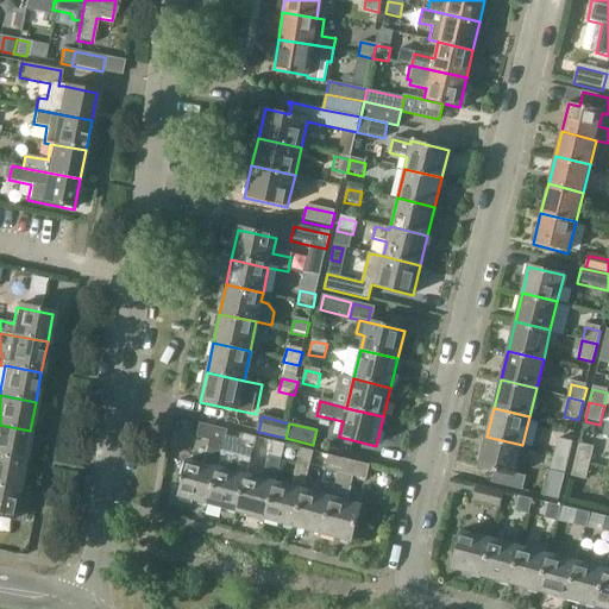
[(30,431),(0,425),(0,454),(24,459),(30,431)]
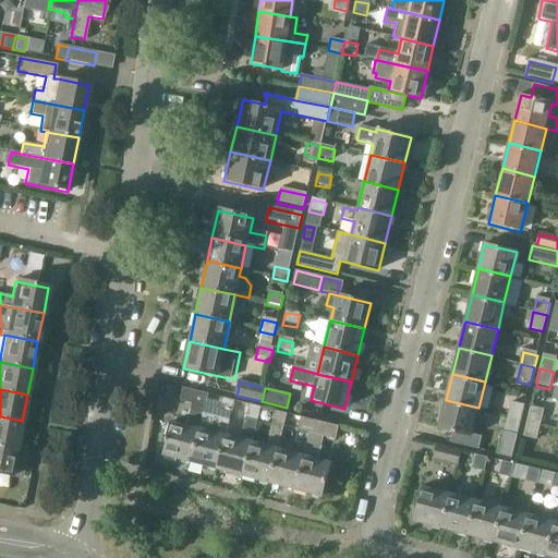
[(204,409),(207,395),(183,389),(180,402),(190,404),(189,411),(184,425),(171,422),(162,456),(190,463),(203,414),(204,408),(204,409)]
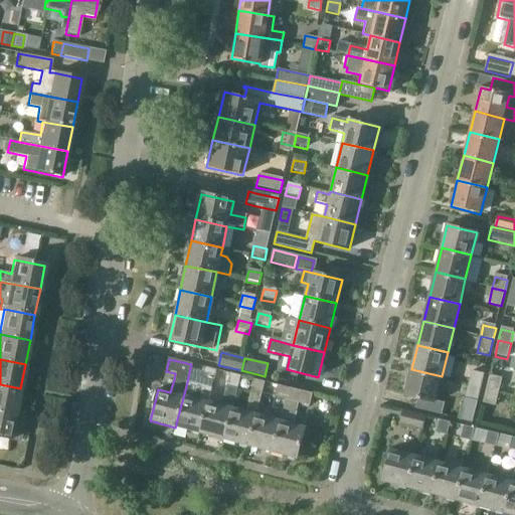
[(207,402),(215,371),(205,368),(201,385),(187,382),(175,427),(199,434),(207,402)]
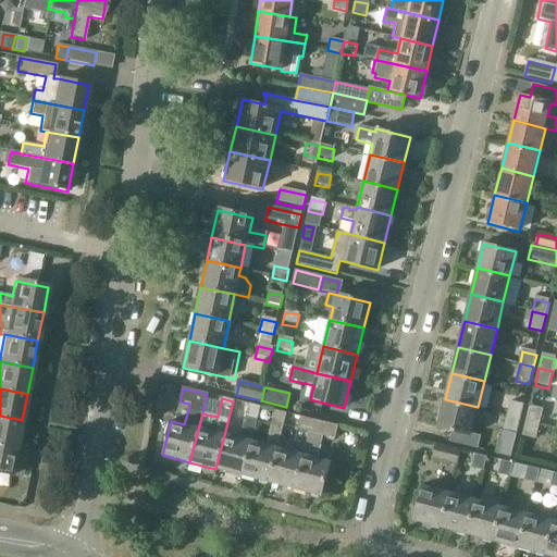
[(479,450),(481,437),(471,435),(478,407),(445,399),(438,428),(453,431),(449,444),(479,450)]
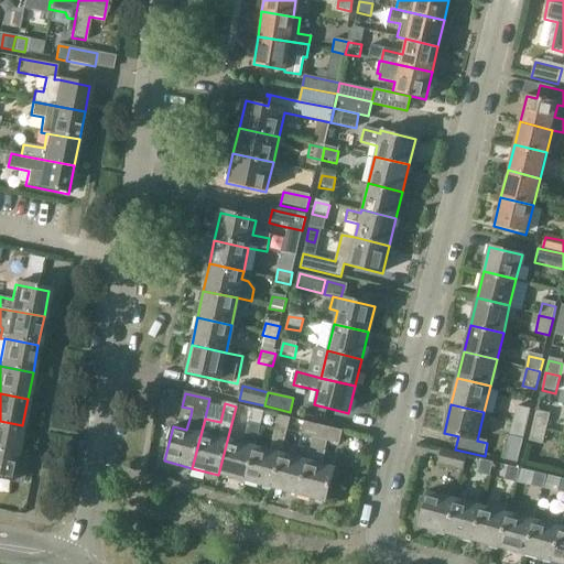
[(260,426),(263,412),(251,409),(248,423),(260,426)]
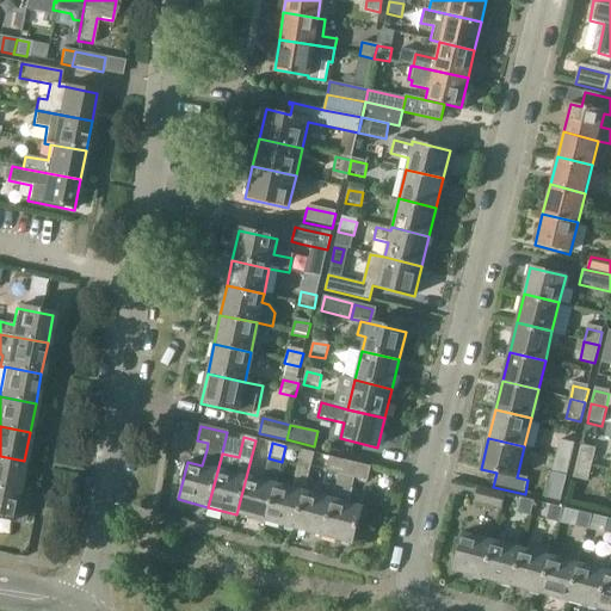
[(571,462),(574,445),(560,443),(556,458),(571,462)]
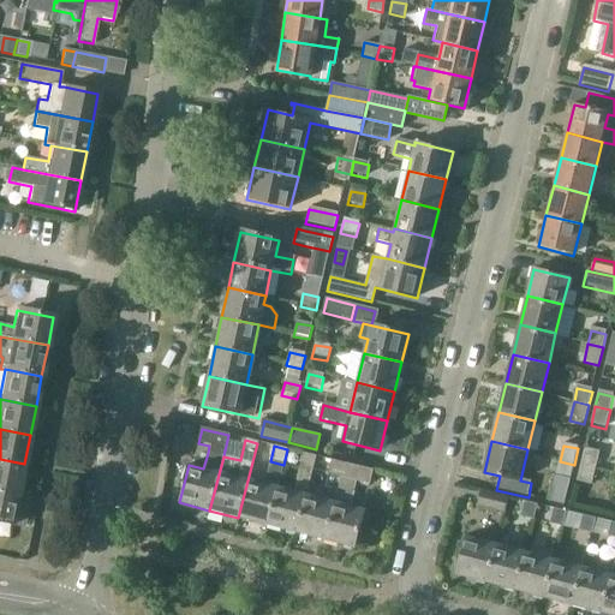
[(596,471),(599,454),(585,451),(580,467),(596,471)]
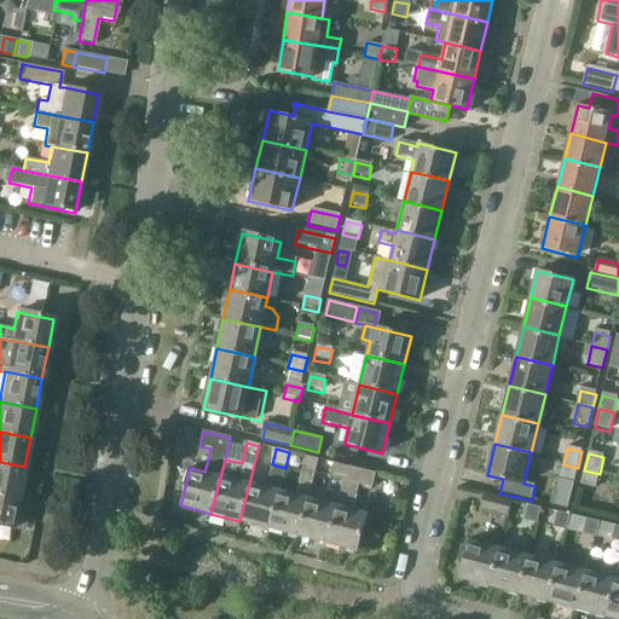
[(307,498),(318,460),(305,457),(295,496),(279,491),(270,528),(298,536),(307,498)]
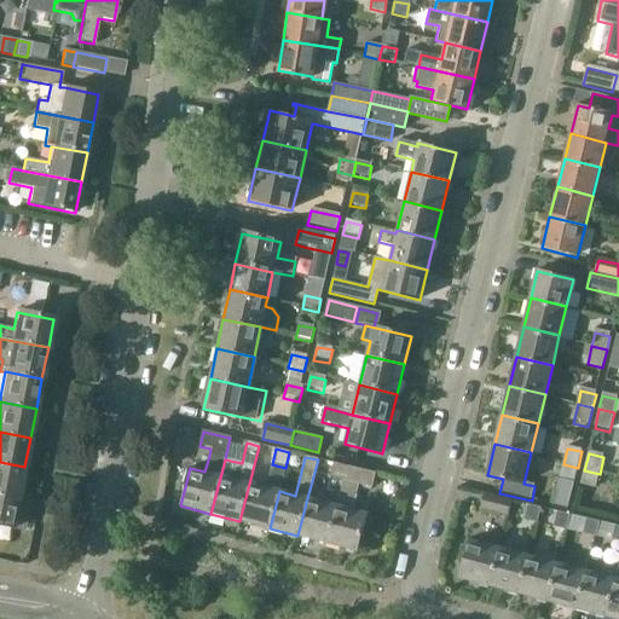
[(0,493),(18,497),(24,467),(0,462),(0,493)]
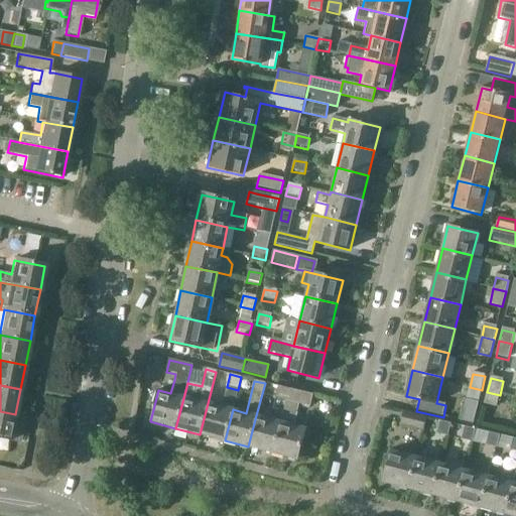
[(285,402),(289,389),(279,386),(276,399),(285,402)]
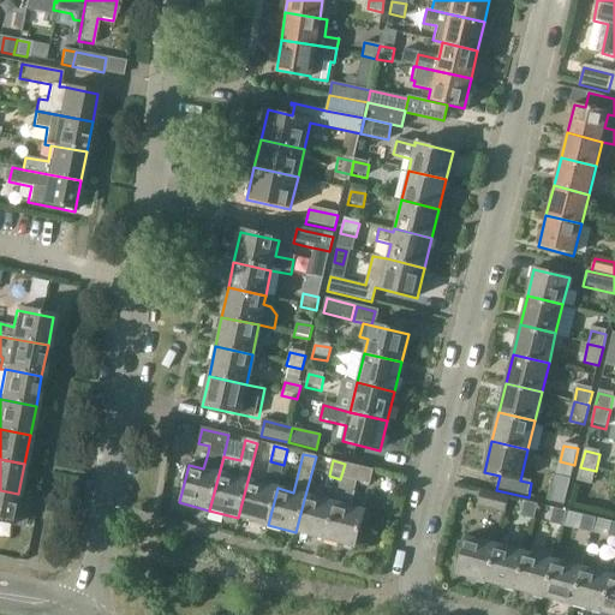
[(571,481),(574,465),(560,461),(556,477),(571,481)]
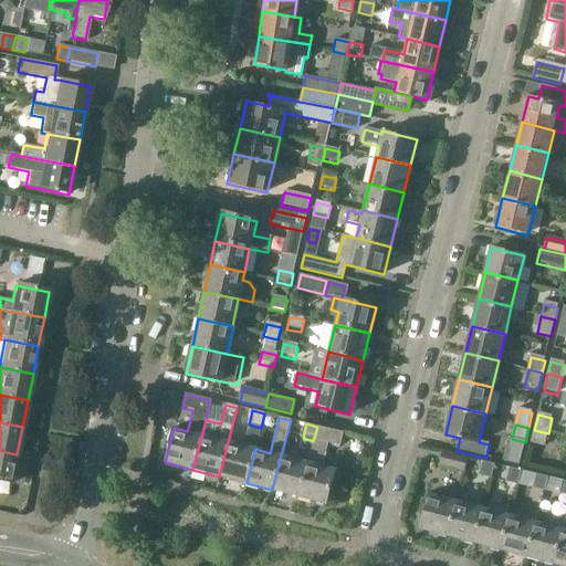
[(339,447),(343,433),(317,427),(313,441),(307,463),(299,498),(324,504),(334,470),(323,467),(328,444),(339,447)]
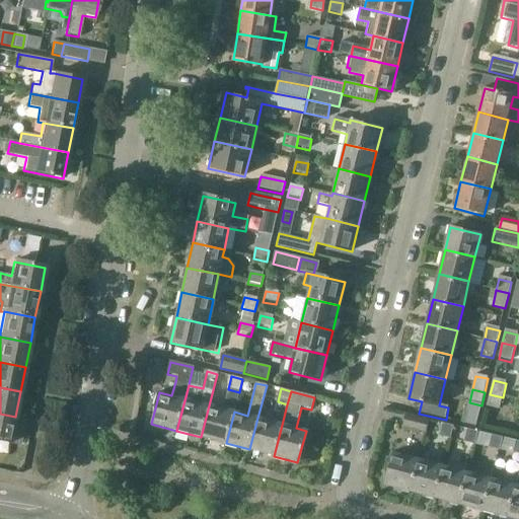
[(500,411),(503,397),(490,394),(487,408),(500,411)]
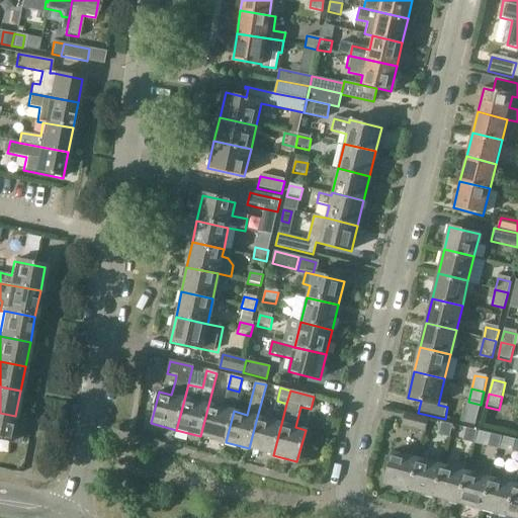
[(226,442),(234,411),(208,405),(200,436),(226,442)]
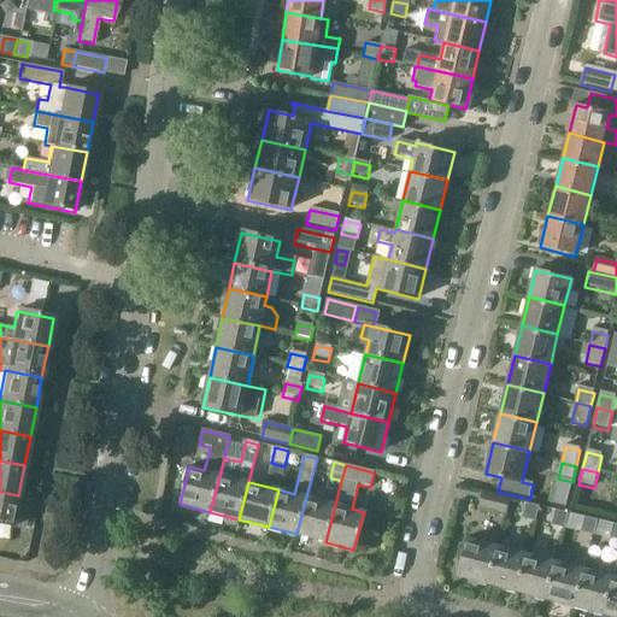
[(18,495),(0,492),(0,524),(12,527),(18,495)]
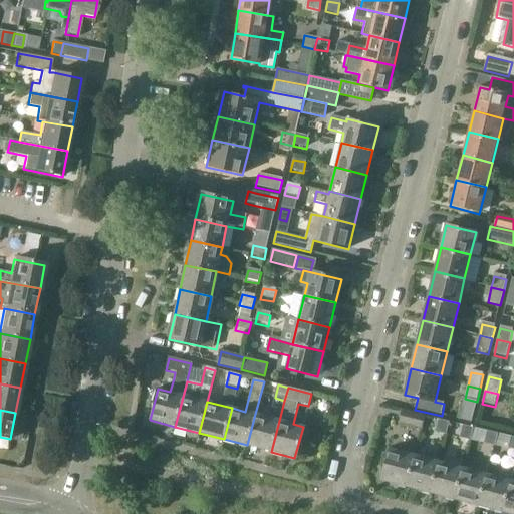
[(421,428),(424,416),(401,411),(398,422),(421,428)]
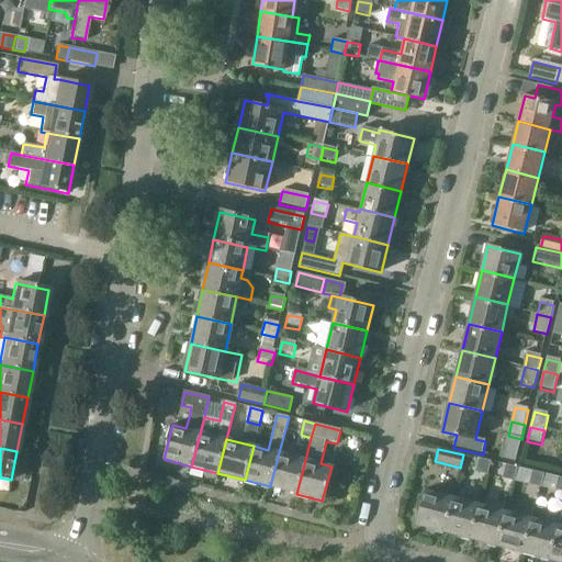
[(296,494),(305,460),(279,452),(270,486),(296,494)]
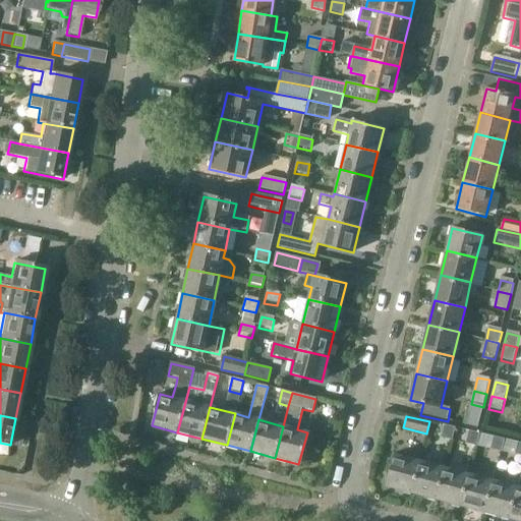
[(453,443),(456,429),(445,426),(442,440),(453,443)]
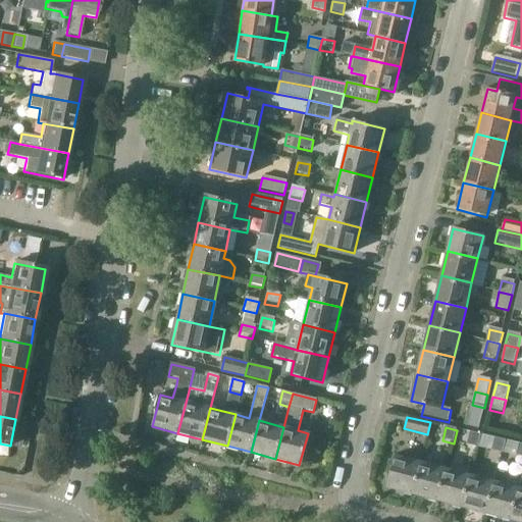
[(478,449),(481,436),(470,433),(467,447),(478,449)]
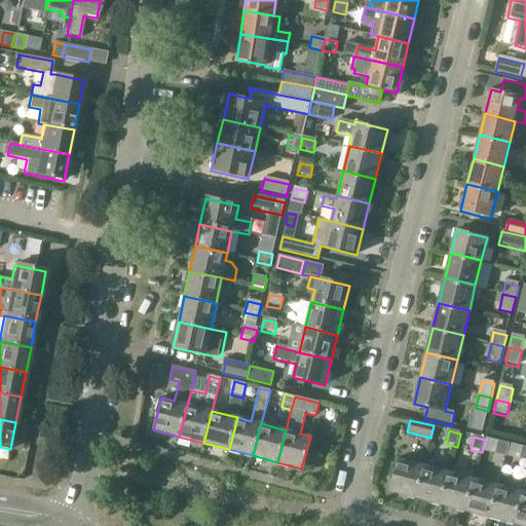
[(505,458),(510,446),(498,443),(495,456),(505,458)]
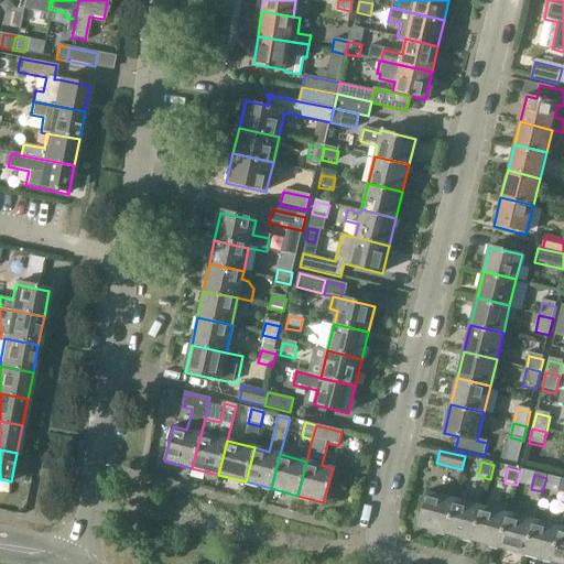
[(446,534),(455,501),(429,495),(420,527),(446,534)]
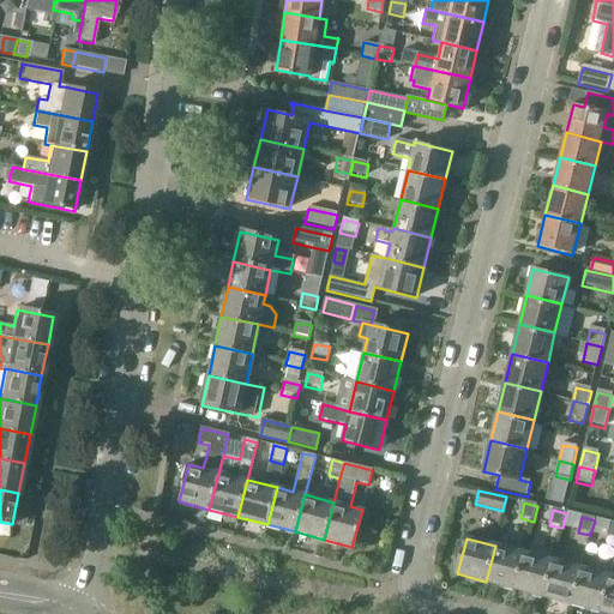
[(515,589),(523,553),(495,546),(486,582),(515,589)]
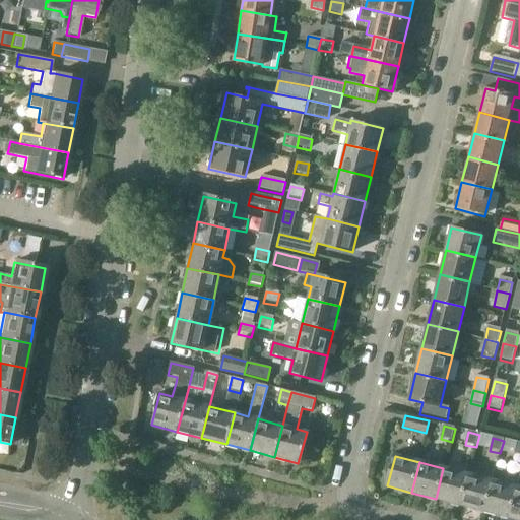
[(460,505),(467,474),(443,468),(436,499),(460,505)]
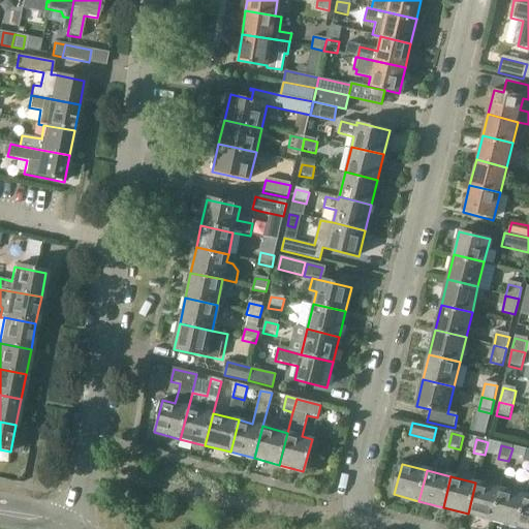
[(528,528),(528,481),(527,489),(518,527),(528,528)]
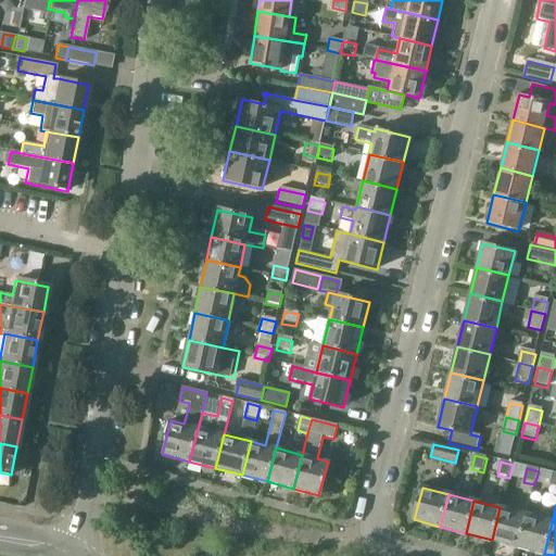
[(518,547),(526,515),(500,507),(492,540),(518,547)]
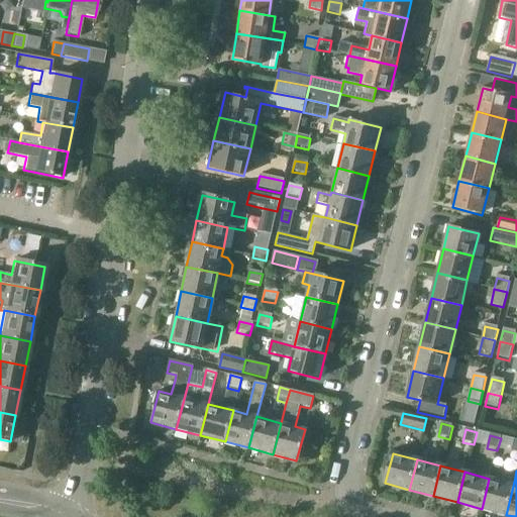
[(506,515),(515,478),(504,475),(502,482),(489,479),(482,509),(506,515)]
